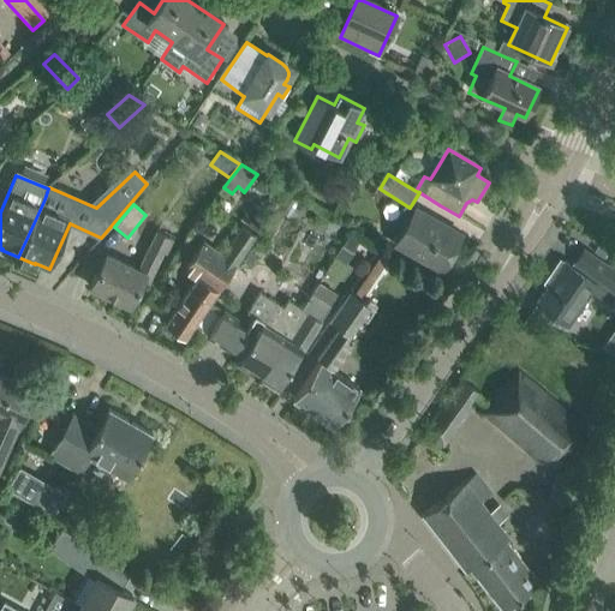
[(442,273),(461,237),(415,210),(395,246),(442,273)]
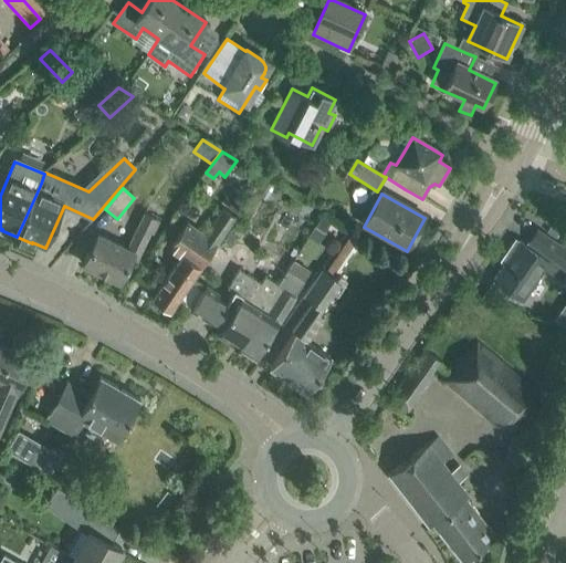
[(181,258),(152,300),(171,313),(236,219),(222,210),(208,232),(211,235),(207,239),(186,225),(169,249),(181,258)]
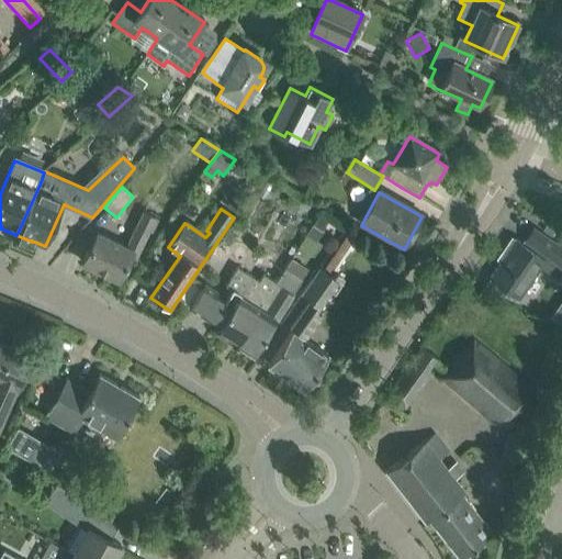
[(136,260),(149,233),(153,235),(159,221),(144,213),(127,249),(97,235),(82,265),(120,282),(131,258),(136,260)]
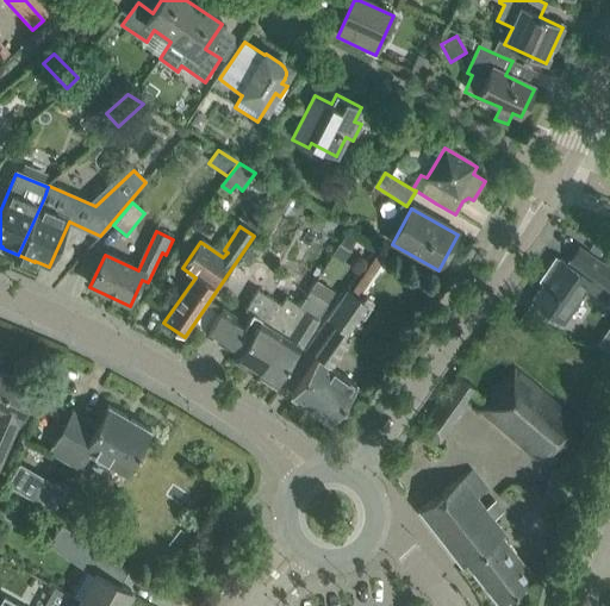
[(317,361),(292,397),(331,425),(356,388),(344,379),(335,372),(329,367),(348,342),(344,339),(367,305),(372,307),(375,301),(366,295),(391,256),(380,249),(350,293),(347,291),(327,320),(336,328),(334,331),(335,332),(315,358),(317,361)]
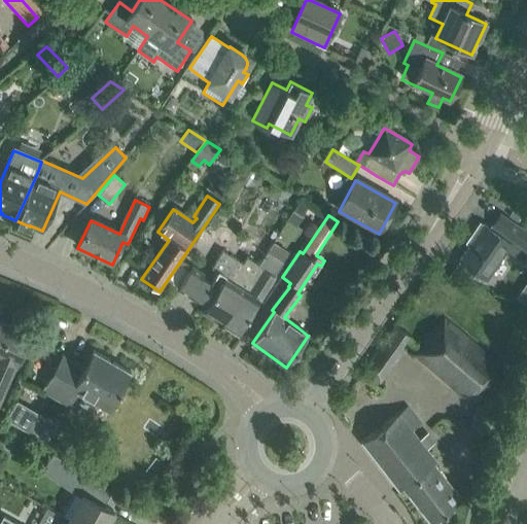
[(487,281),(498,264),(505,270),(516,255),(524,260),(526,255),(526,234),(500,215),(490,230),(485,226),(460,262),(487,281)]
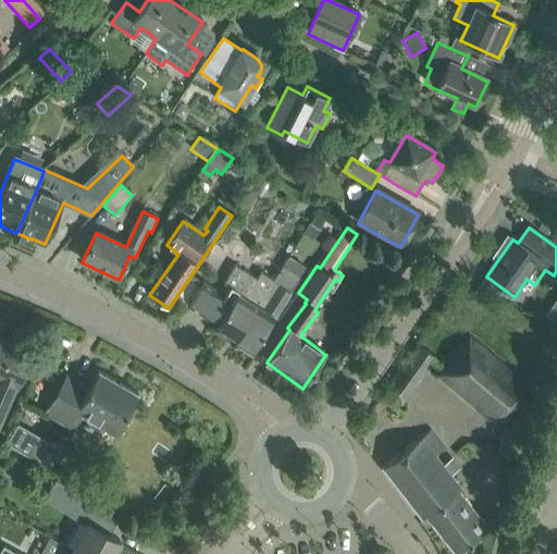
[(292,294),(291,293),(300,279),(283,267),(274,281),(272,280),(233,342),(251,354),(274,318),(276,319),(292,294)]
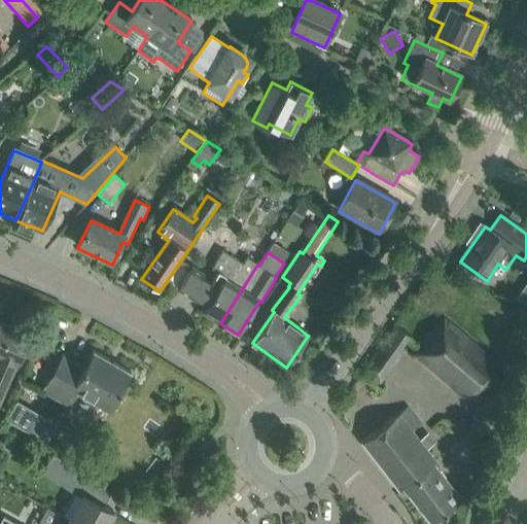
[(220,323),(257,265),(248,258),(242,268),(221,254),(210,272),(216,276),(209,288),(200,282),(203,278),(190,270),(177,290),(205,308),(203,312),(220,323)]
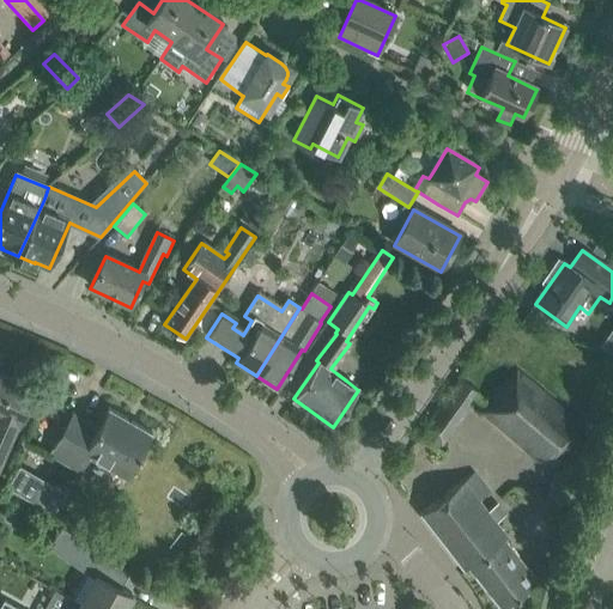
[(517,371),(484,413),(539,461),(552,464),(557,463),(584,426),(517,371)]
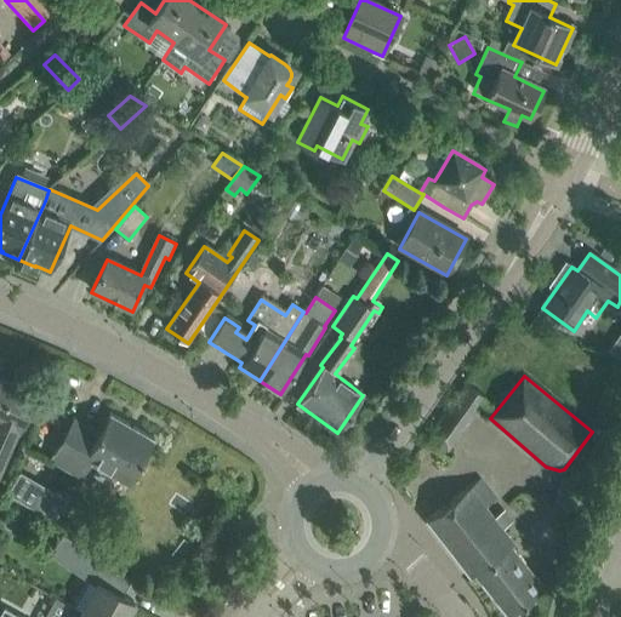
[(0,473),(18,432),(20,433),(35,396),(0,381),(0,473)]
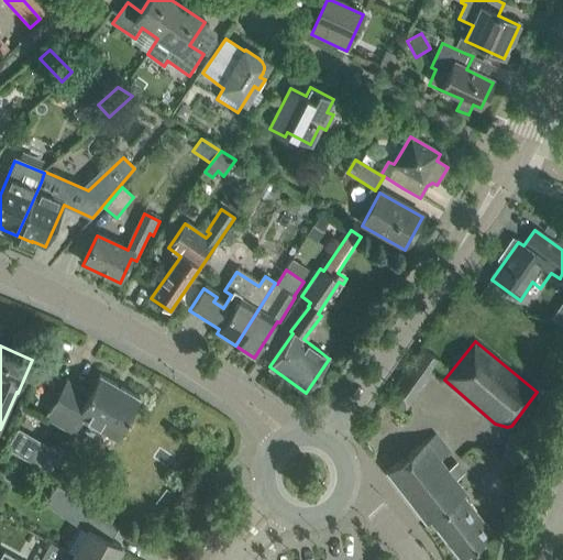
[(435,358),(422,349),(386,402),(399,410),(435,358)]
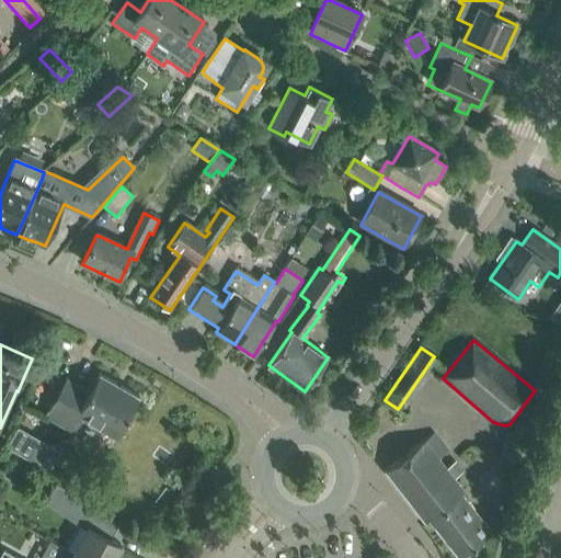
[(116,437),(139,398),(100,375),(90,393),(79,387),(69,405),(56,398),(48,411),(75,426),(80,418),(116,437)]
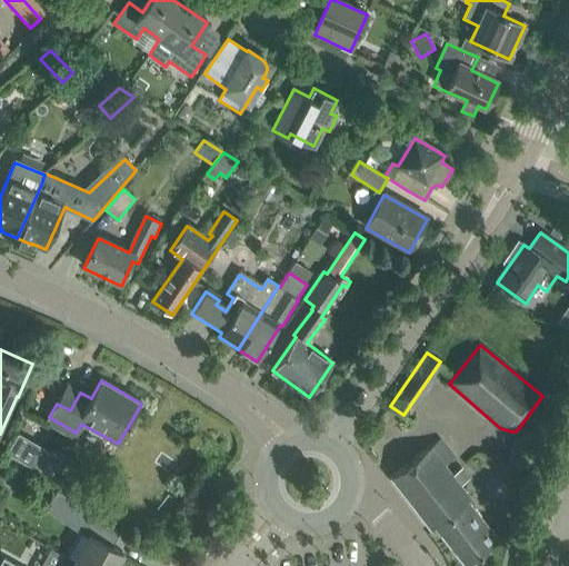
[(18,434),(7,455),(28,467),(40,446),(18,434)]
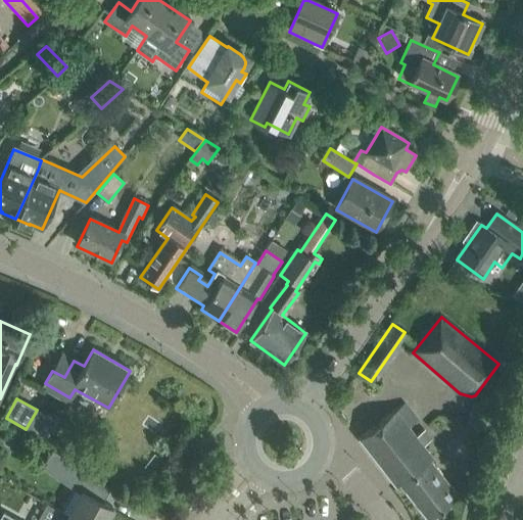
[(405,405),(359,440),(372,457),(395,487),(396,488),(400,485),(426,519),(431,519),(459,497),(431,462),(433,460),(424,447),(417,438),(410,429),(418,422),(405,405)]
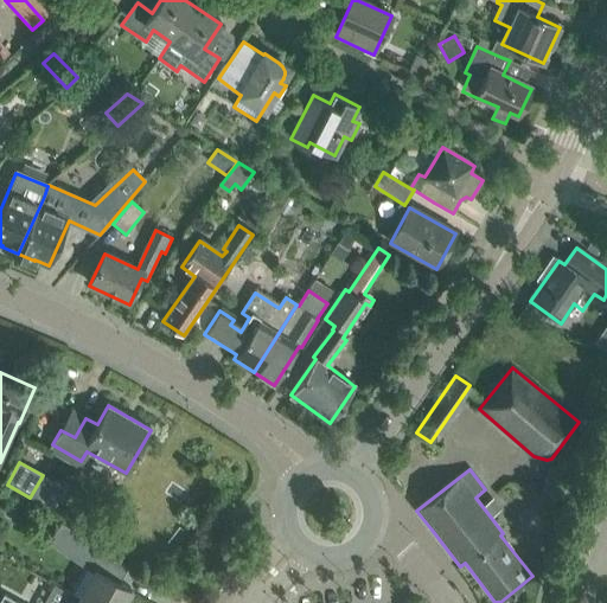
[(72,532),(62,547),(90,566),(96,570),(95,571),(117,583),(126,568),(72,532)]
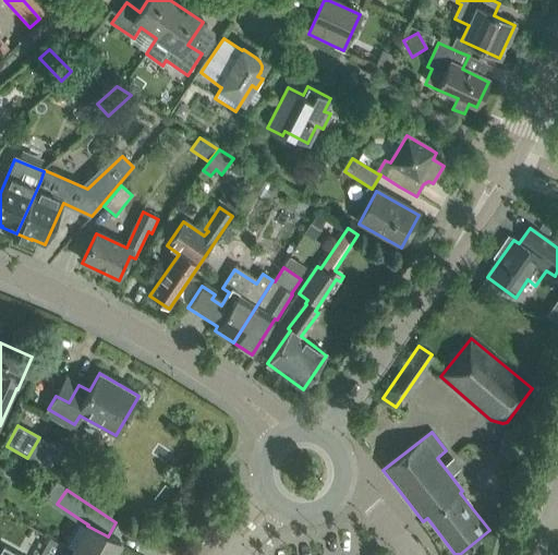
[(57,552),(64,530),(52,525),(44,547),(57,552)]
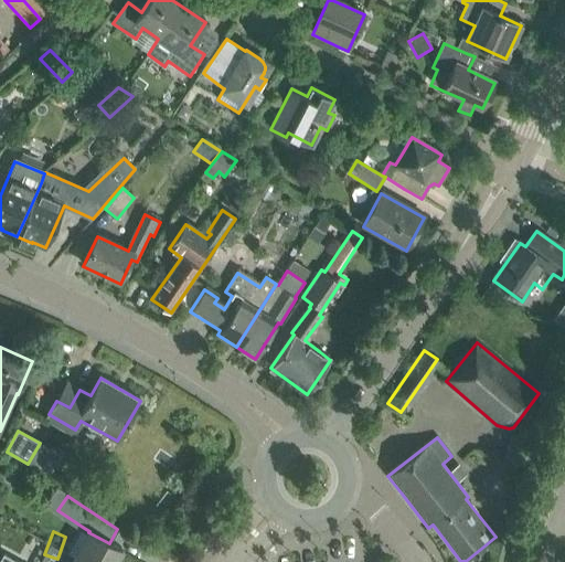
[(115,561),(121,550),(88,532),(74,560),(76,561),(115,561)]
